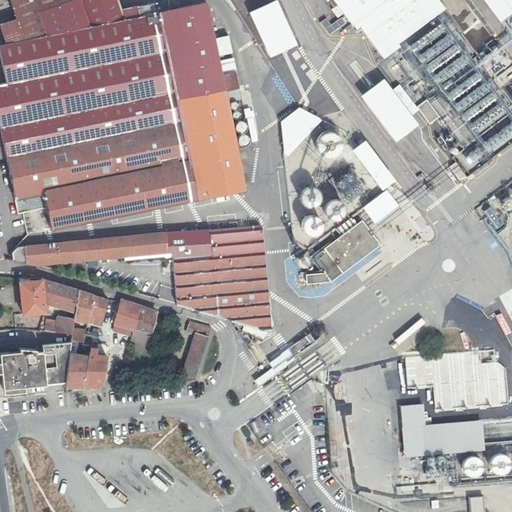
[(6,0),(0,0),(0,22),(13,18),(6,0)]
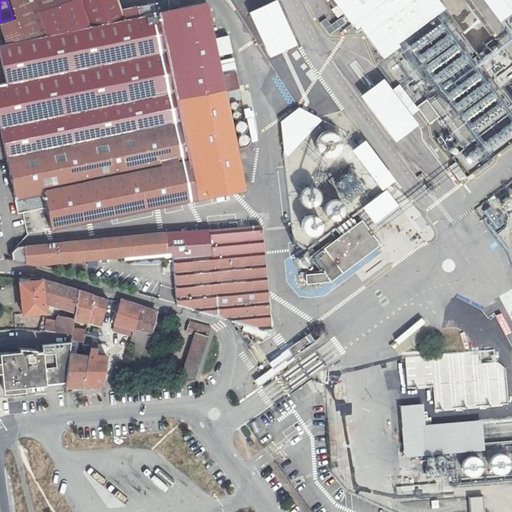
[(6,0),(13,18),(35,11),(30,0),(6,0)]
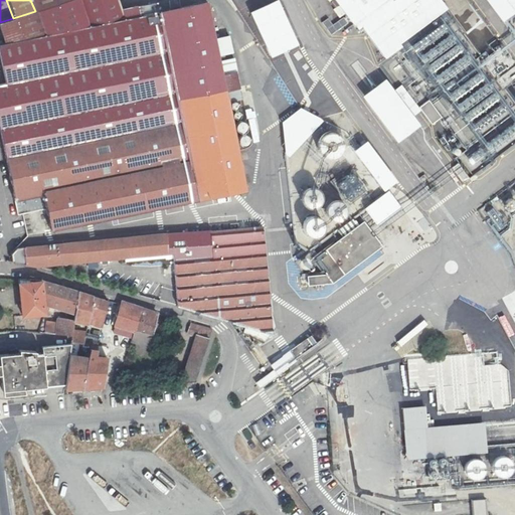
[(30,0),(35,11),(65,0),(30,0)]
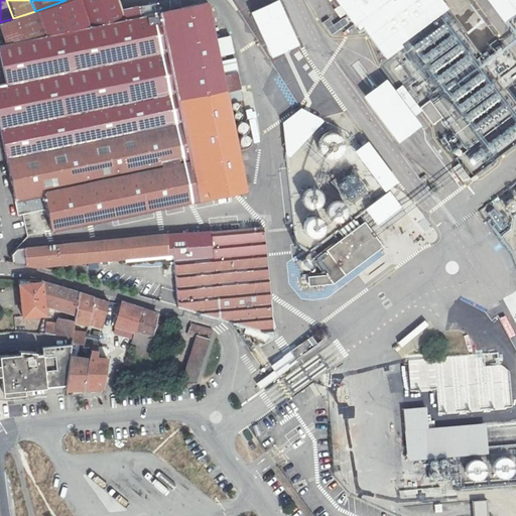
[(116,0),(66,0),(35,11),(42,36),(94,25),(93,17),(117,12),(120,11),(116,0)]
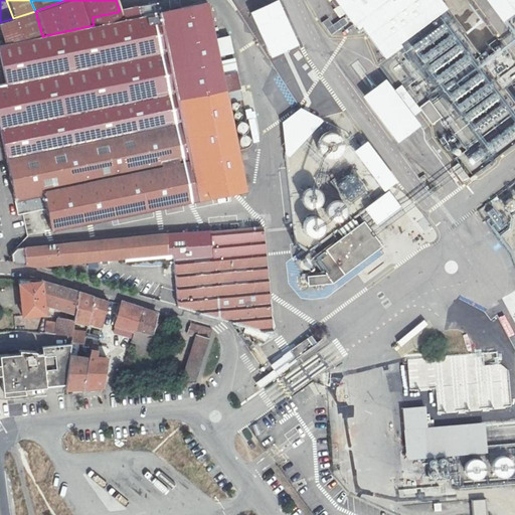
[(334,0),(353,24),(385,0),(334,0)]
